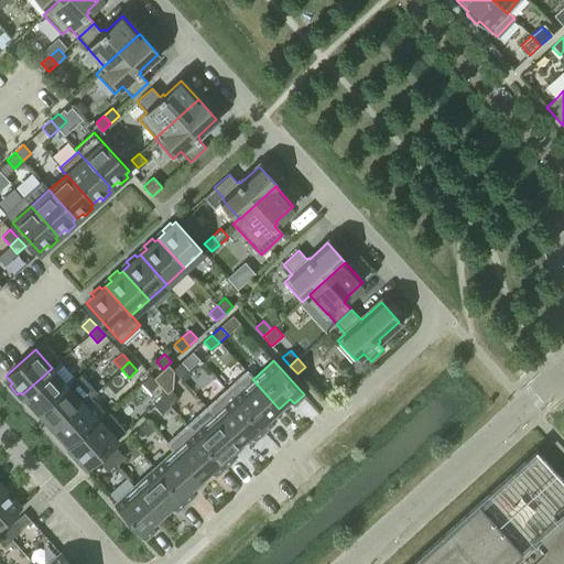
[(182,361),(173,369),(181,377),(188,369),(182,361)]
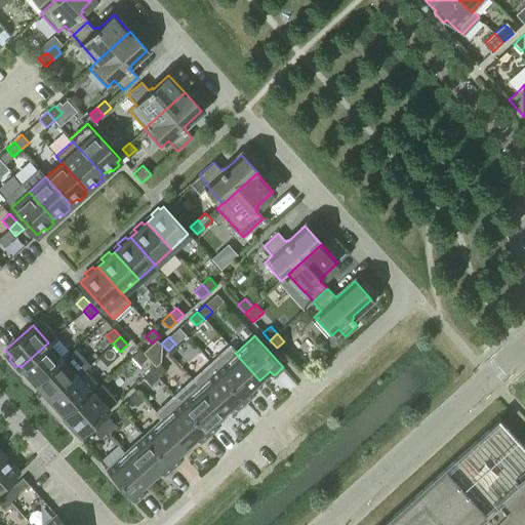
[(63,359),(48,342),(21,367),(36,384),(63,359)]
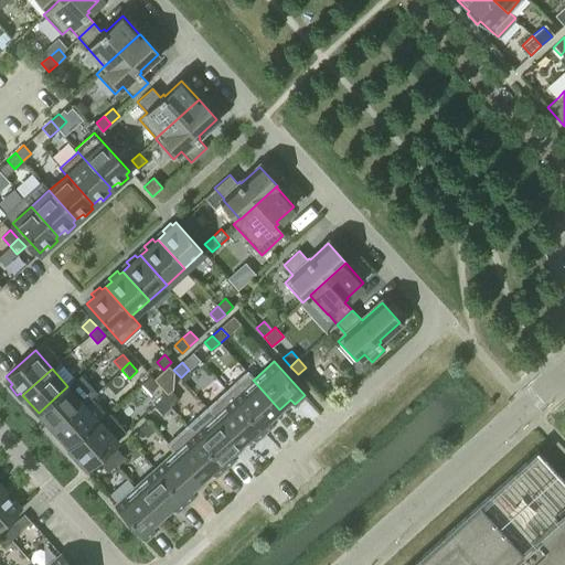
[(253,380),(254,380),(247,372),(227,391),(265,432),(274,424),(268,419),(279,409),(253,380)]
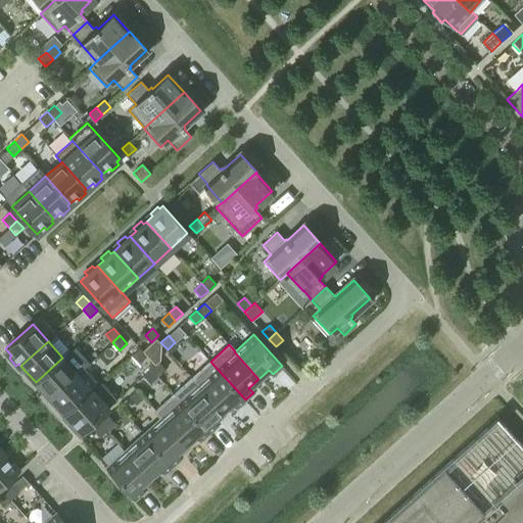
[(139,363),(146,357),(139,348),(132,355),(139,363)]
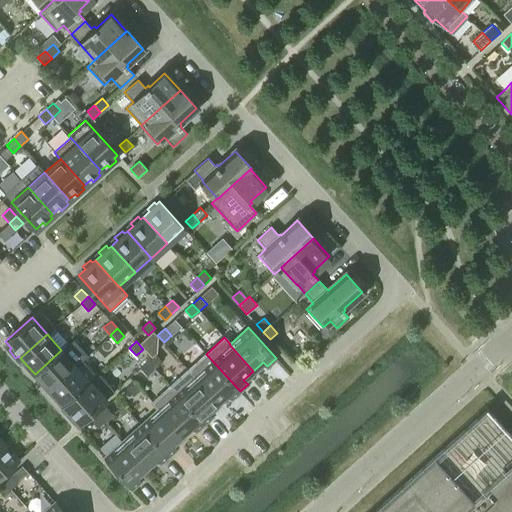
[(61,350),(35,374),(49,390),(76,366),(75,365),(61,350)]
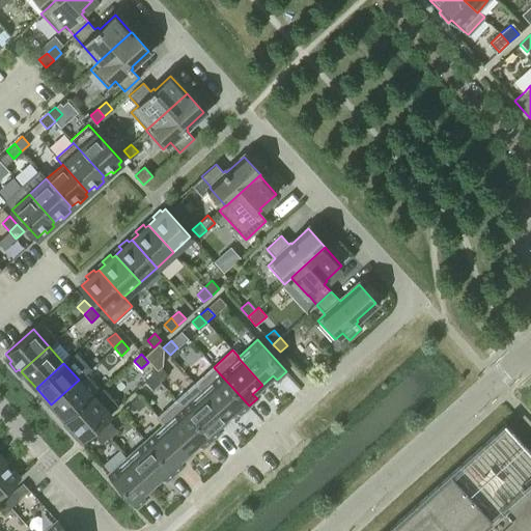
[(161,367),(154,374),(160,382),(168,374),(161,367)]
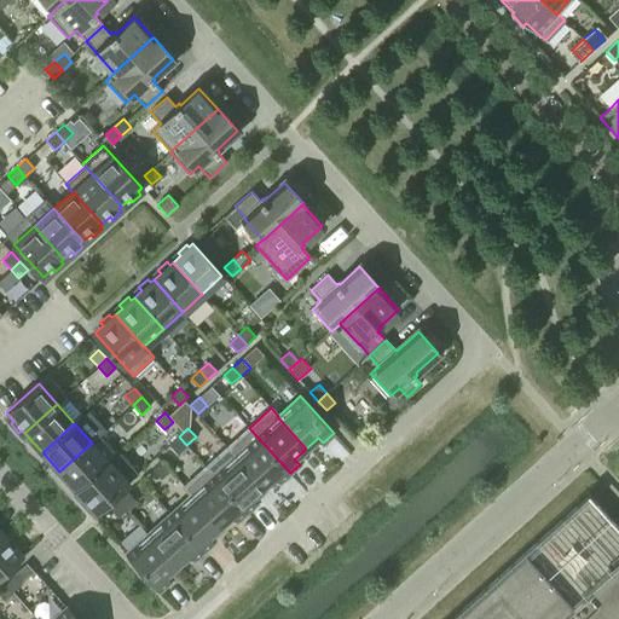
[(249,428),(227,447),(264,487),(276,476),(281,481),(290,473),(249,428)]
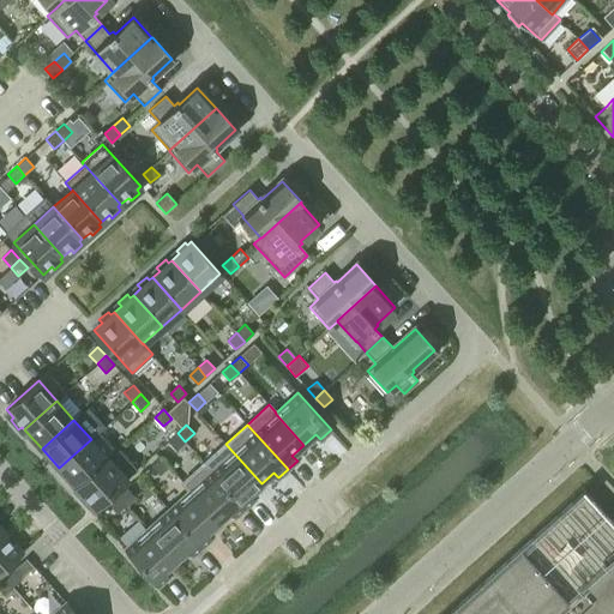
[(59,468),(76,487),(116,451),(115,450),(98,431),(90,438),(91,439),(59,468)]
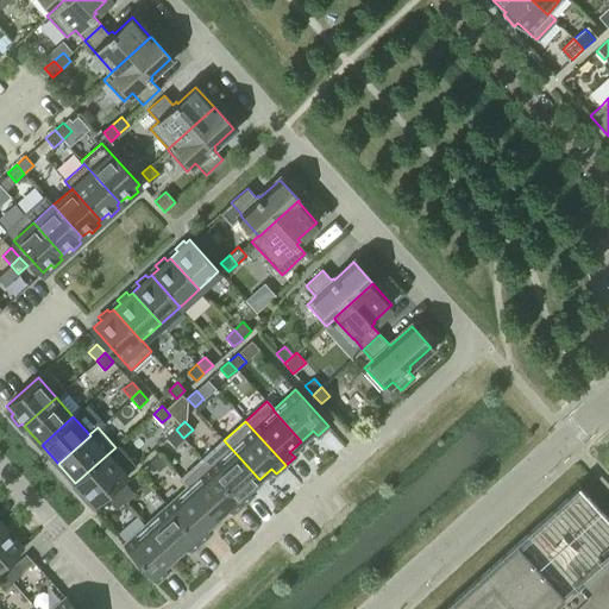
[(183,438),(176,429),(167,438),(175,446),(183,438)]
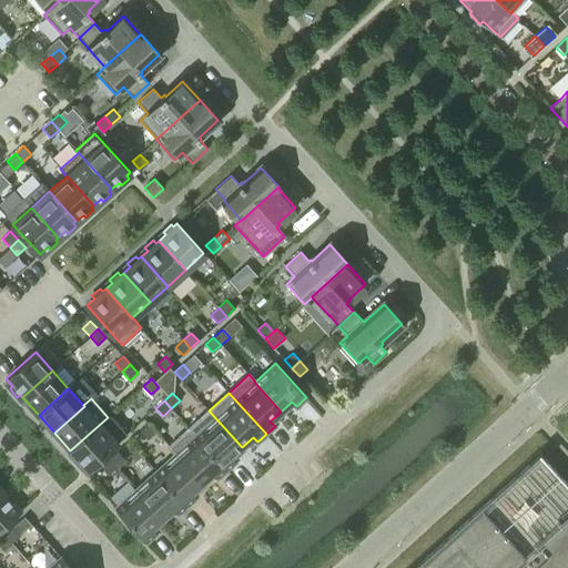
[(209,411),(189,428),(226,469),(235,462),(231,457),(242,447),(209,411)]
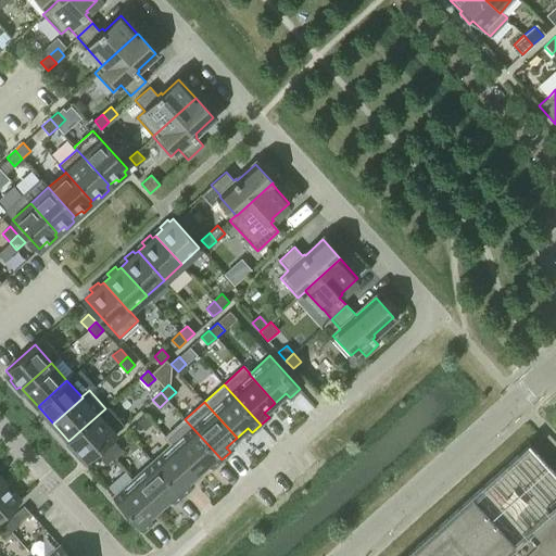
[(86,459),(115,433),(124,425),(108,405),(104,407),(105,408),(68,441),(72,443),(68,446),(76,454),(78,452),(86,459)]
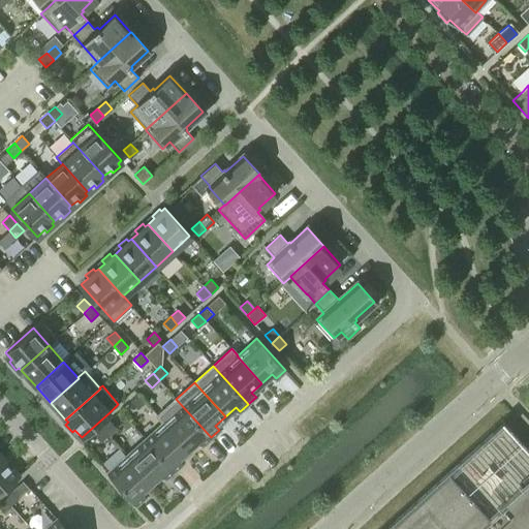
[(130,402),(137,409),(146,402),(138,394),(130,402)]
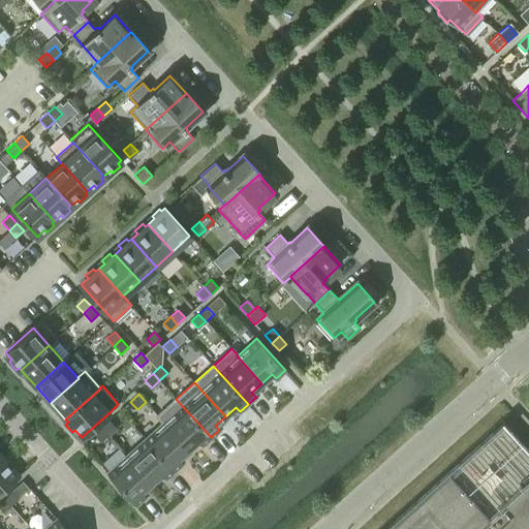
[(211,437),(176,399),(157,415),(162,423),(163,422),(188,449),(198,440),(203,444),(211,437)]
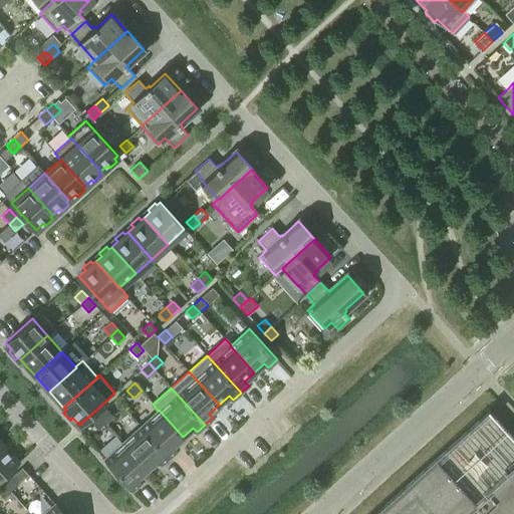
[(98,415),(105,423),(112,416),(106,409),(98,415)]
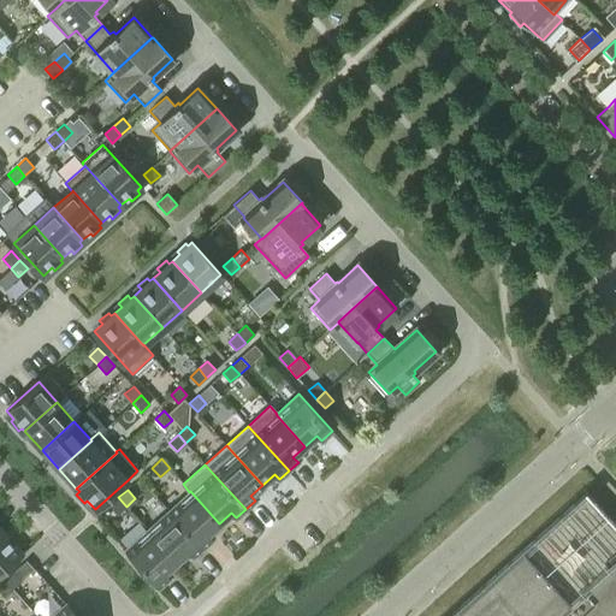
[(615,615),(615,523),(585,490),(584,492),(586,493),(578,501),(573,504),(449,615),(615,615)]
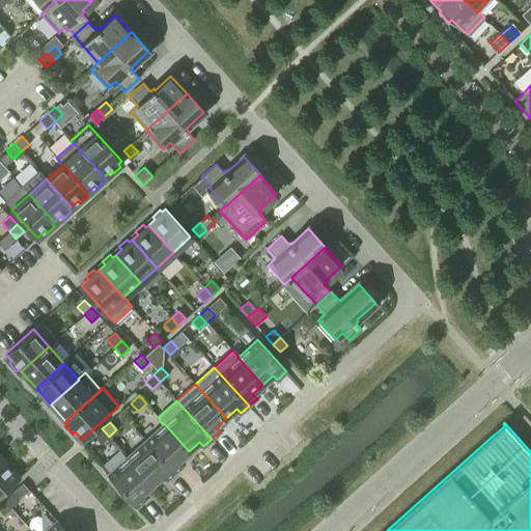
[(164,423),(163,424),(145,440),(174,473),(183,466),(178,460),(189,451),(164,423)]
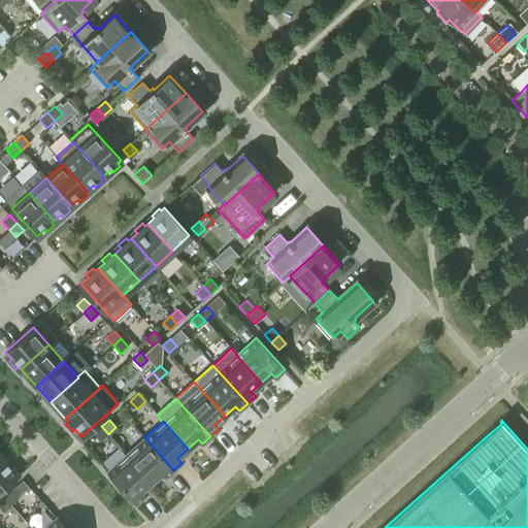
[(108,434),(101,426),(94,433),(100,441),(108,434)]
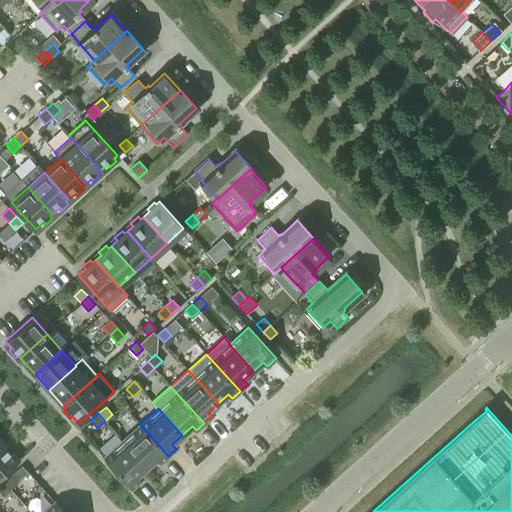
[(140,424),(122,440),(147,467),(157,458),(161,463),(168,456),(140,424)]
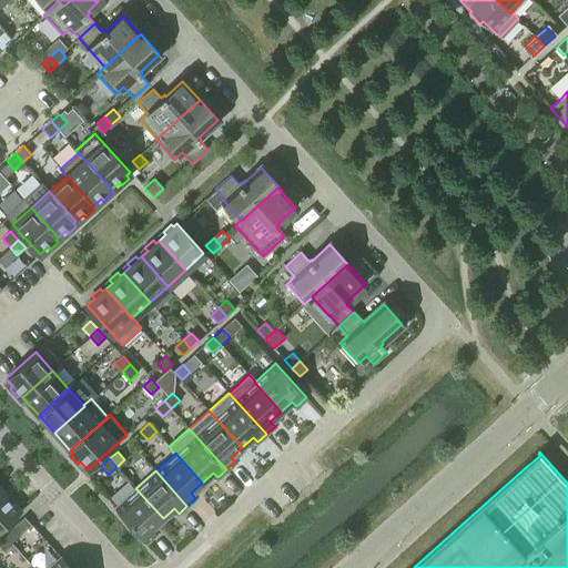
[(163,518),(135,488),(115,507),(146,541),(156,534),(152,528),(163,518)]
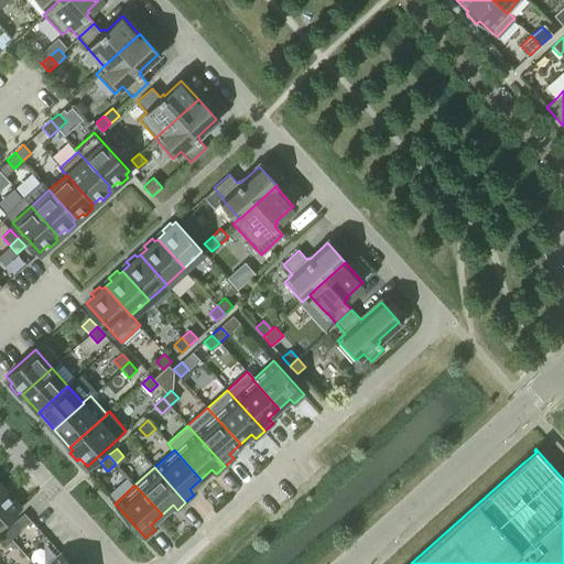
[(1,486),(0,486),(0,524),(20,507),(1,486)]
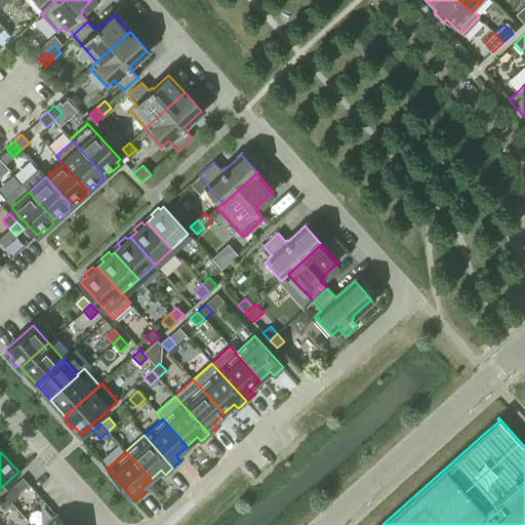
[(11,487),(3,494),(10,501),(17,494),(11,487)]
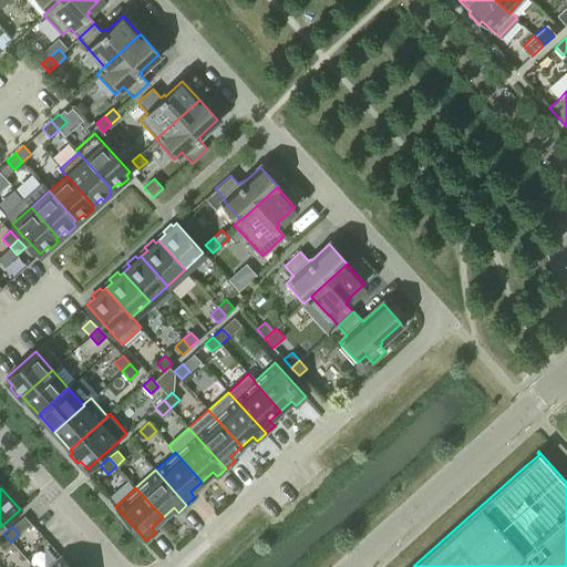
[(11,542),(3,534),(0,536),(0,546),(2,549),(11,542)]
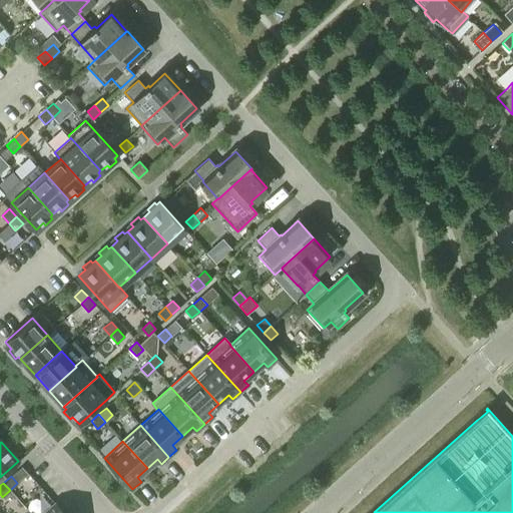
[(64,512),(55,502),(42,512),(64,512)]
